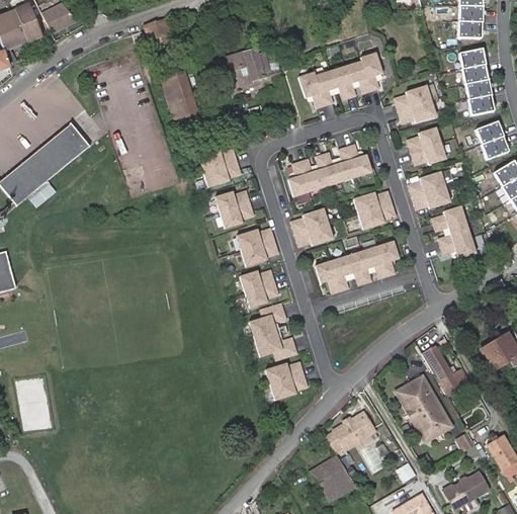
[(459,0),(458,35),(484,36),(485,0),(459,0)]
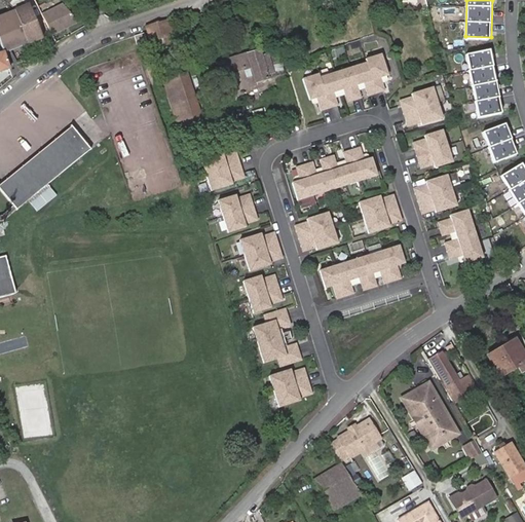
[(28,2),(0,12),(0,42),(2,49),(7,47),(41,33),(28,2)]
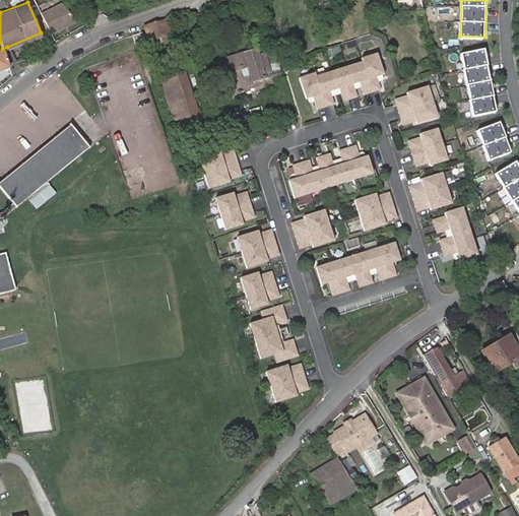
[(41,12),(51,31),(75,18),(62,3),(41,12)]
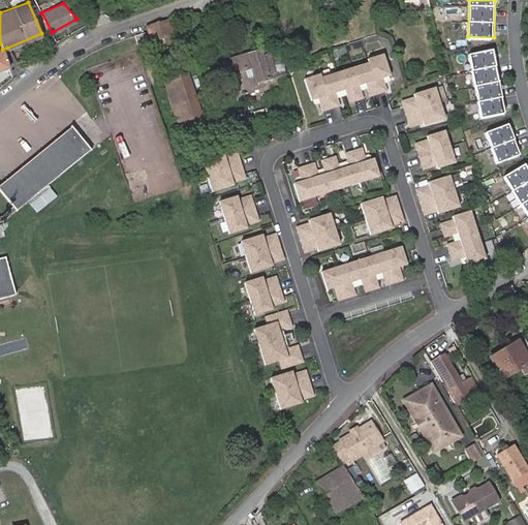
[(173,31),(168,18),(159,21),(158,20),(146,24),(152,42),(169,38),(168,33),(173,31)]
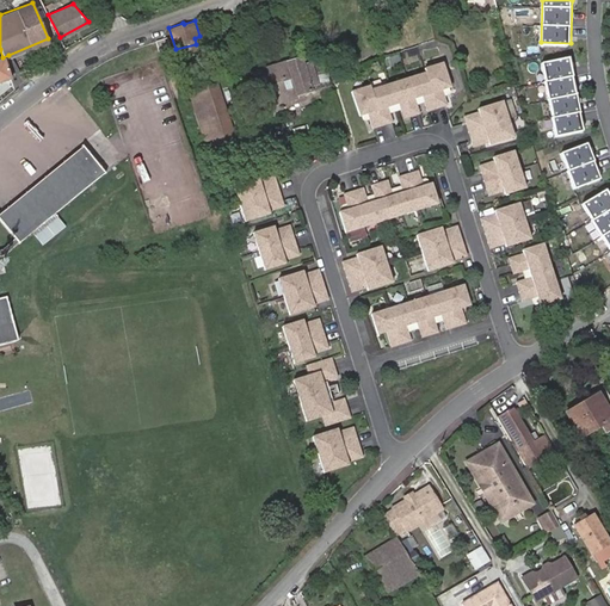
[(172,45),(168,35),(156,38),(160,50),(172,45)]
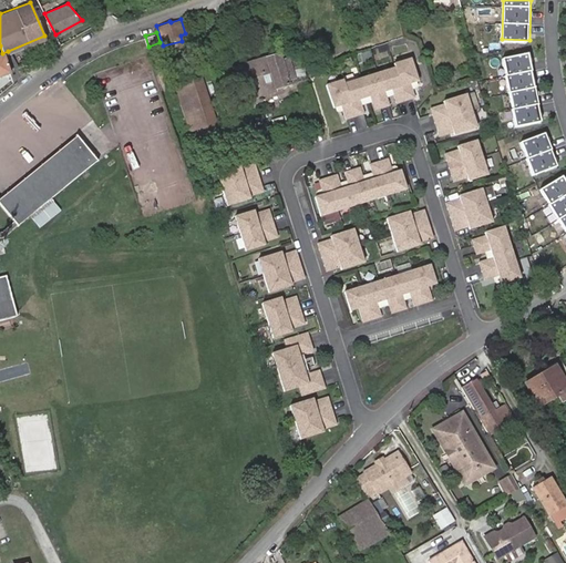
[(286,55),(280,57),(278,51),(278,50),(239,63),(248,92),(287,80),(286,75),(285,71),(299,67),(295,52),(286,55)]
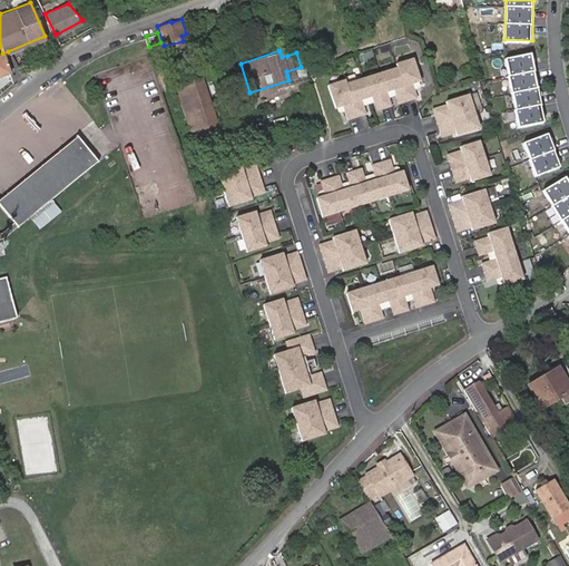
[(8,51),(2,54),(8,68),(12,67),(8,51)]
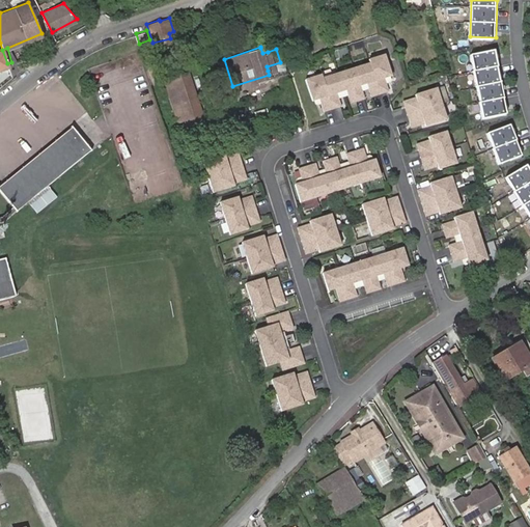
[(496,49),(471,53),(483,116),(508,111),(496,49)]
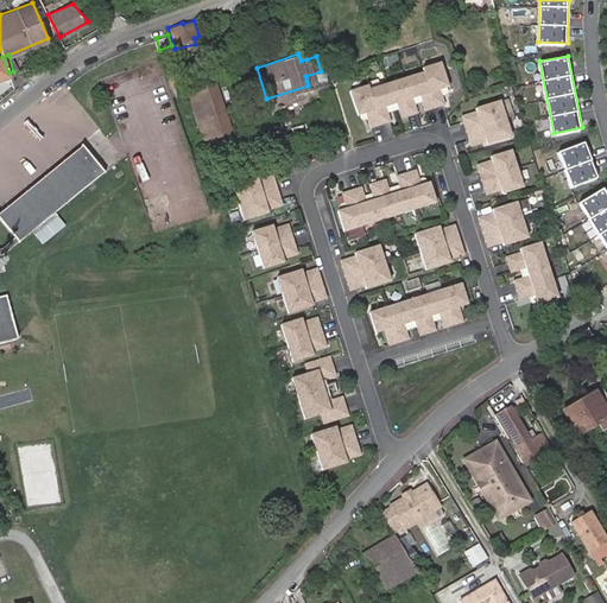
[(0,78),(10,76),(8,73),(2,57),(0,57),(0,78)]
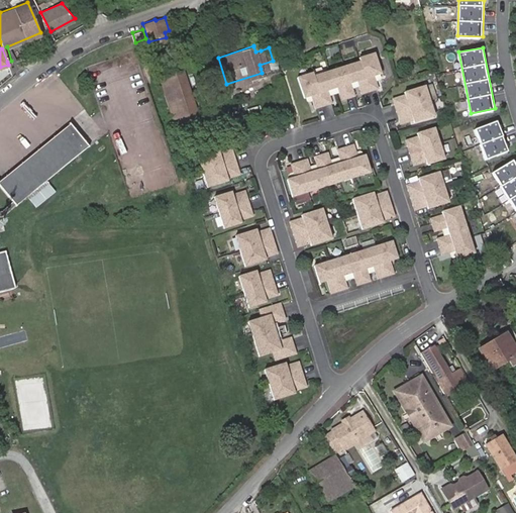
[(312,73),(297,77),(303,97),(311,95),(314,106),(331,101),(329,95),(328,91),(340,86),(344,98),(355,94),(352,87),(351,83),(356,82),(357,86),(359,93),(378,87),(374,75),(381,73),(375,53),(359,58),(360,61),(313,76),(312,73)]
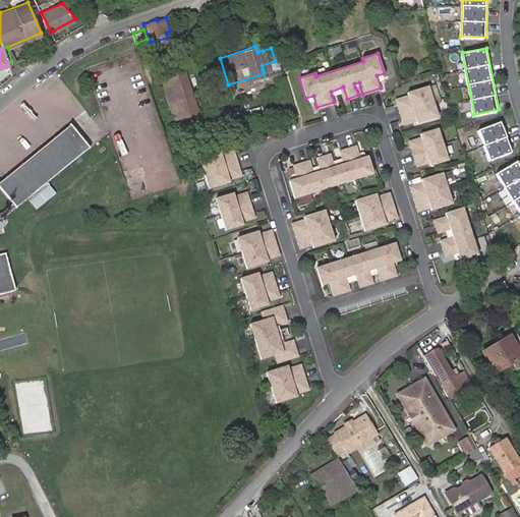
[(278,68),(275,61),(262,65),(264,73),(278,68)]
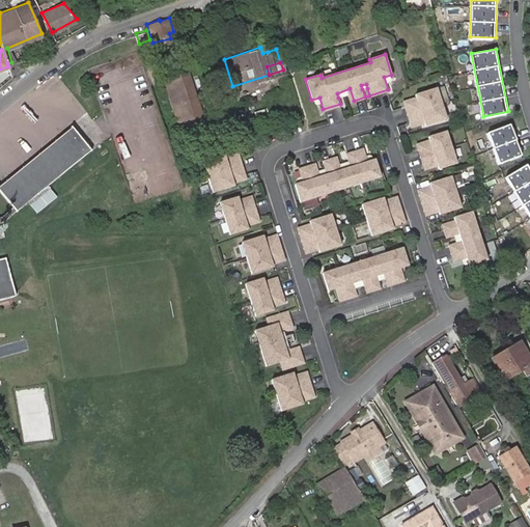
[(185,122),(187,131),(205,125),(188,66),(172,71),(174,79),(167,82),(178,113),(189,110),(192,119),(185,122)]
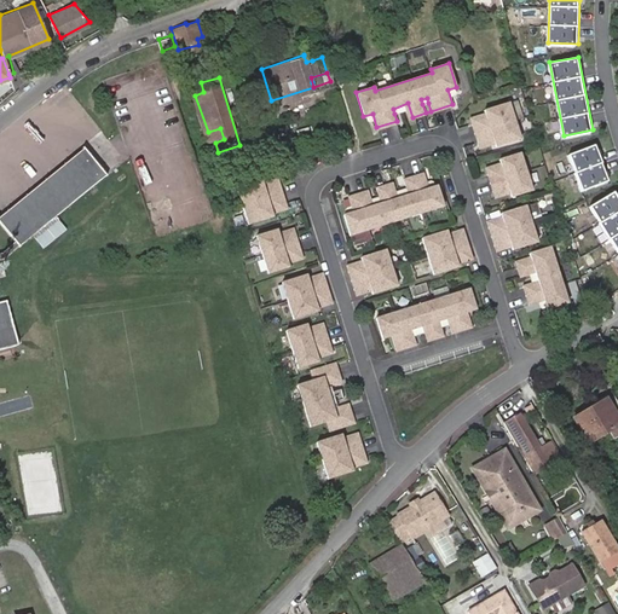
[(203,92),(201,82),(192,85),(195,96),(203,92)]
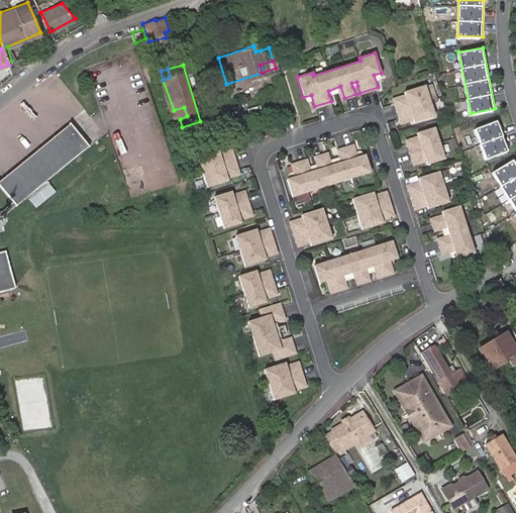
[(328,91),(329,95),(338,92),(340,98),(344,98),(340,86),(328,91)]
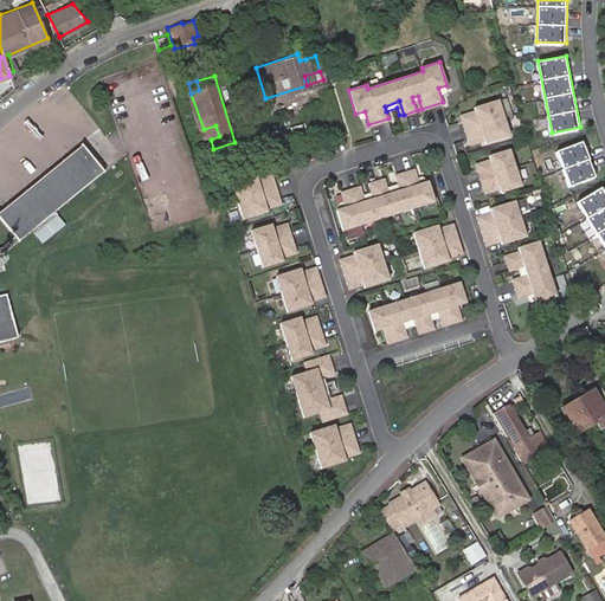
[(478,116),(463,120),(464,121),(469,140),(470,140),(484,135),(487,141),(487,143),(512,136),(501,101),(476,108),(477,110),(478,116)]
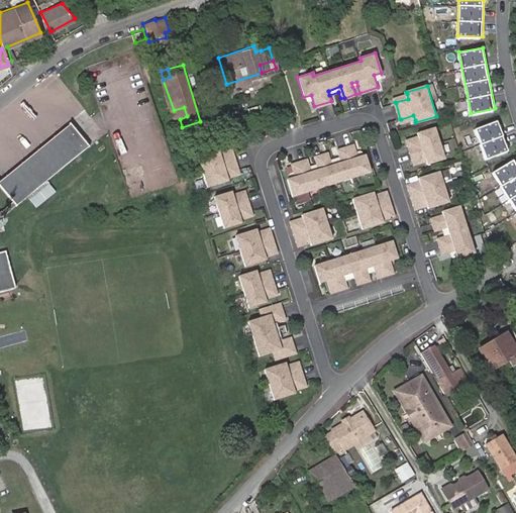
[(407,94),(394,97),(395,102),(408,99),(407,94)]
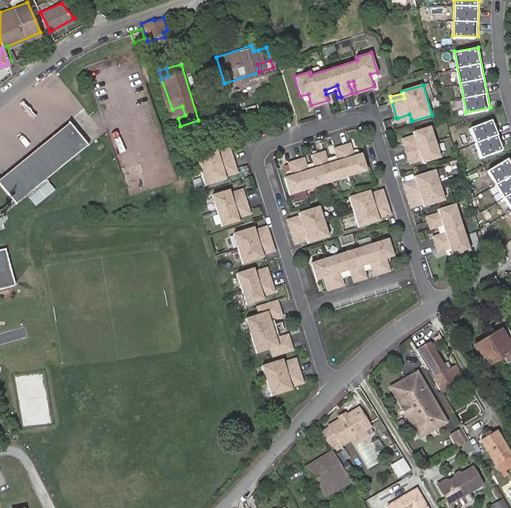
[(177,126),(180,126),(178,118),(185,115),(182,106),(172,109),(177,126)]
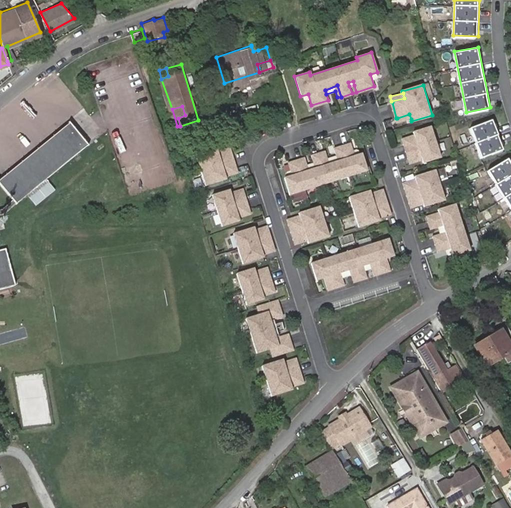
[(409,114),(397,118),(398,123),(411,119),(409,114)]
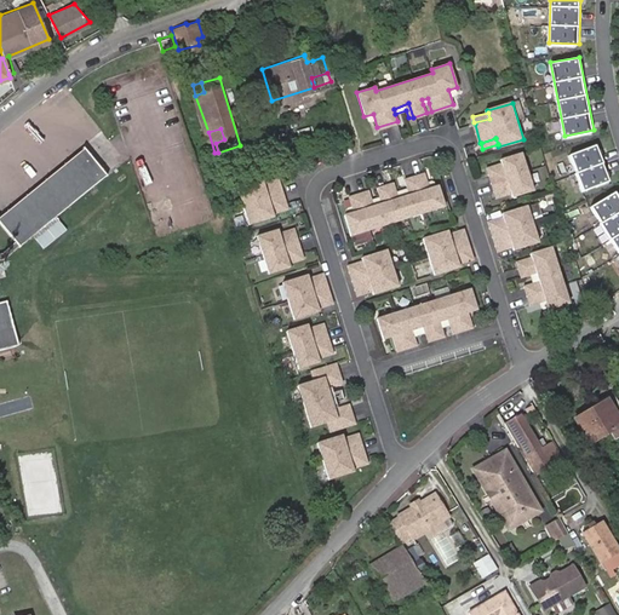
[(599,142),(572,151),(585,188),(612,178),(599,142)]
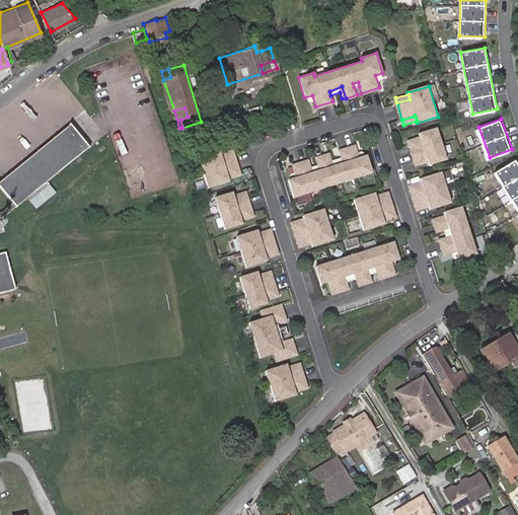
[(0,184),(11,198),(15,203),(26,194),(35,205),(56,189),(47,177),(89,144),(70,121),(0,176),(0,184)]
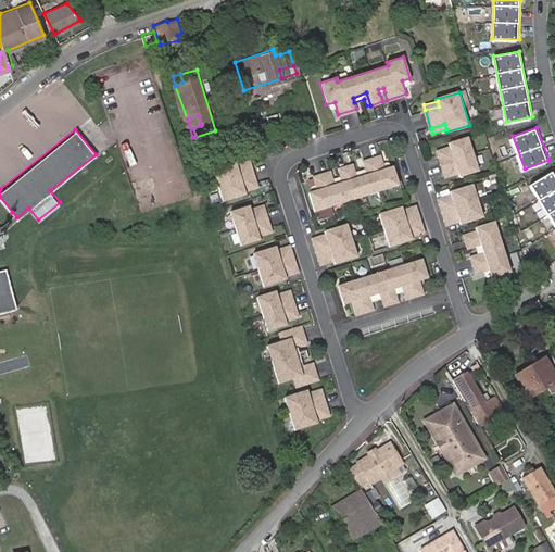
[(479,171),(469,137),(450,142),(451,146),(452,150),(439,154),(439,155),(444,173),(457,168),(459,174),(461,176),(479,171)]
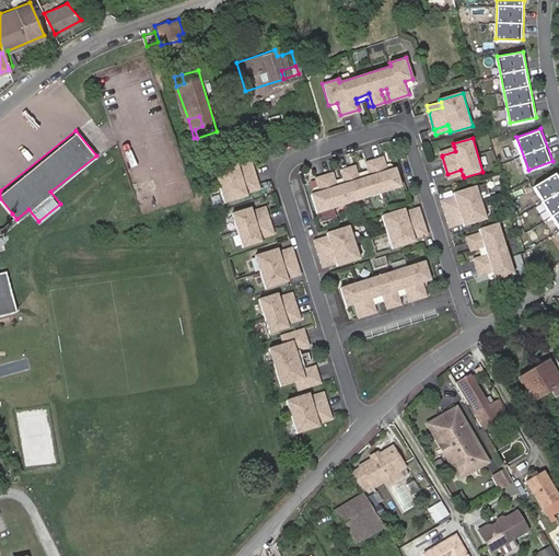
[(455,151),(454,147),(440,151),(442,155),(455,151)]
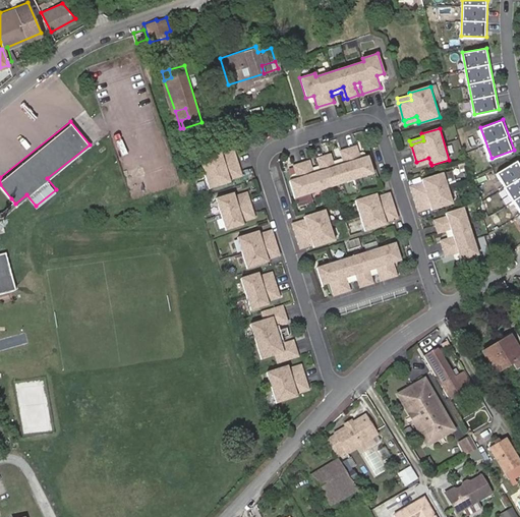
[(308,160),(292,166),(294,174),(296,178),(291,180),(288,180),(294,198),(310,193),(326,188),(342,183),(356,179),(373,173),(368,156),(365,157),(360,158),(359,154),(356,146),(340,151),(342,158),(344,163),(329,168),(325,155),(315,158),(318,165),(320,171),(312,173),(311,168),(308,160)]
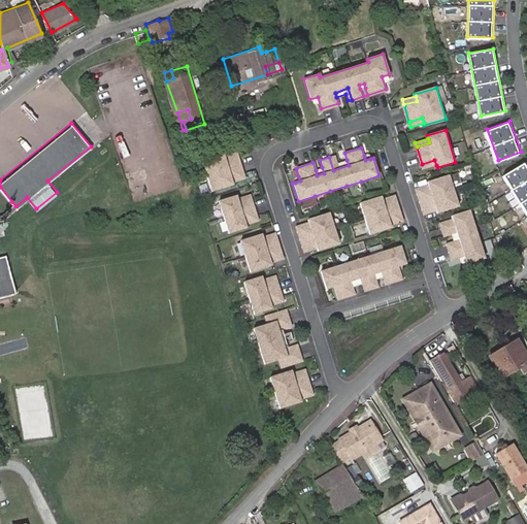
[(237,151),(225,155),(226,160),(239,156),(237,151)]
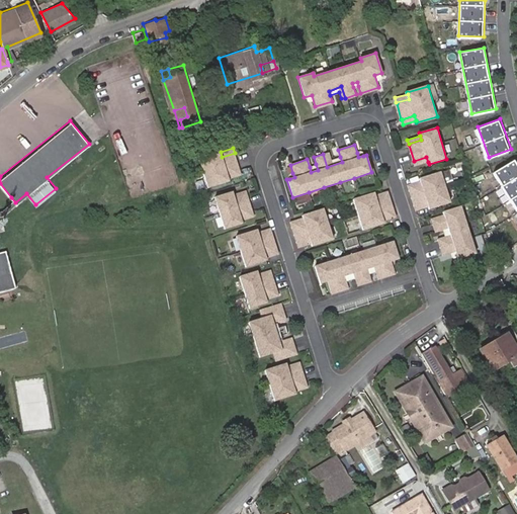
[(220,150),(199,157),(208,187),(229,180),(229,178),(227,173),(240,169),(239,168),(235,154),(235,153),(222,157),(221,152),(220,150)]
